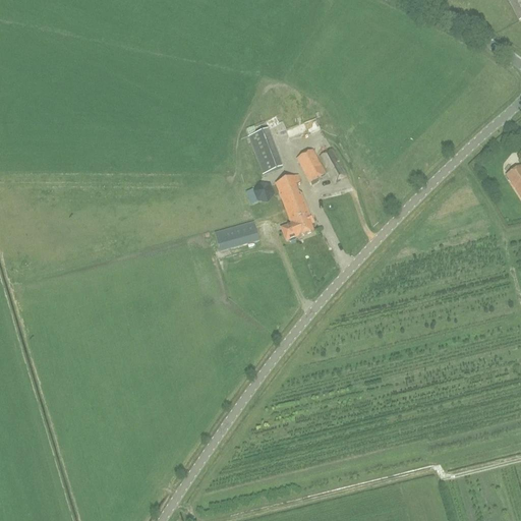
[(520,0),(508,0),(520,22),(520,21),(520,0)]
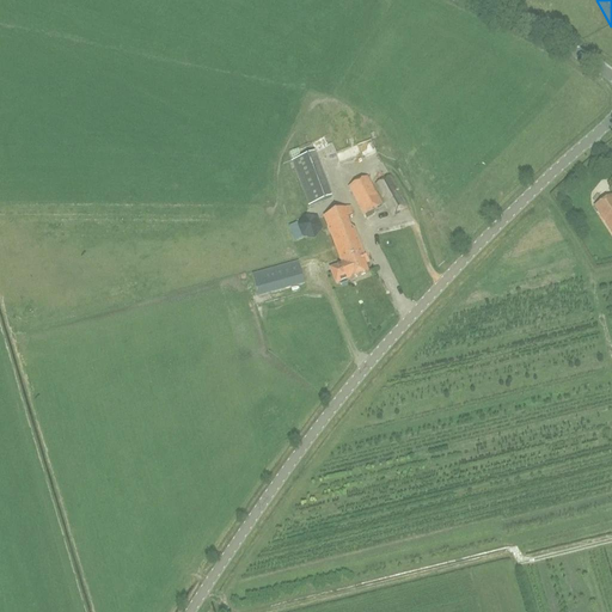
[(317,152),(332,150),(331,140),(316,141),(317,152)]
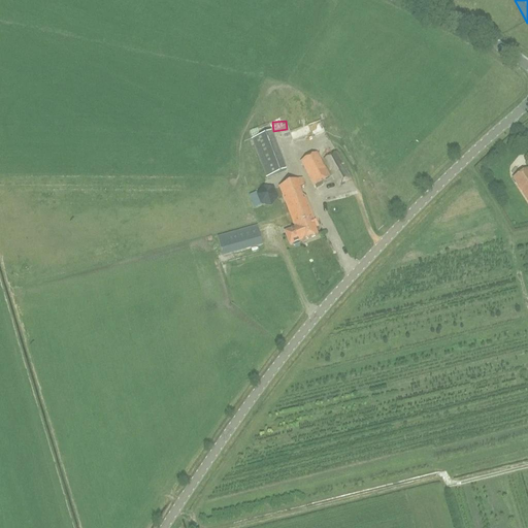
[(320,135),(327,133),(323,121),(317,123),(320,135)]
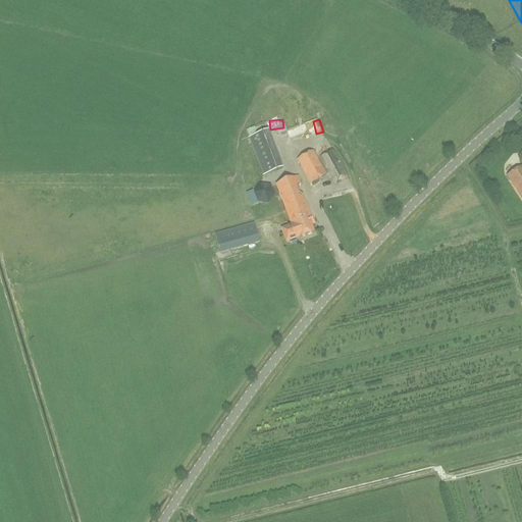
[(309,123),(292,128),(294,138),(311,134),(309,123)]
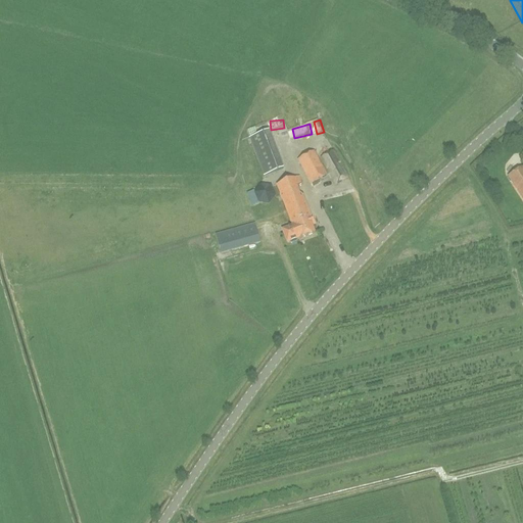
[(250,138),(265,177),(283,169),(269,131),(250,138)]
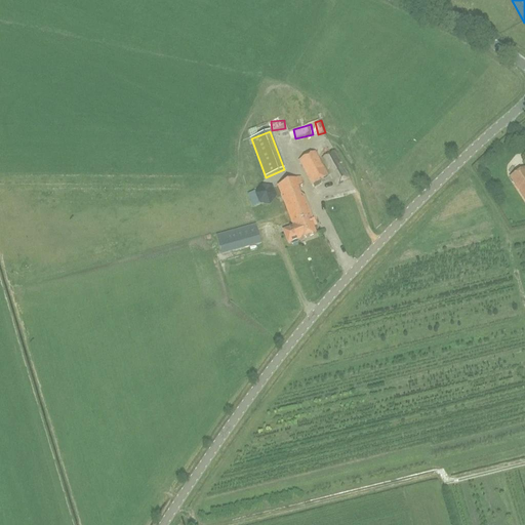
[(350,178),(334,152),(322,158),(336,186),(350,178)]
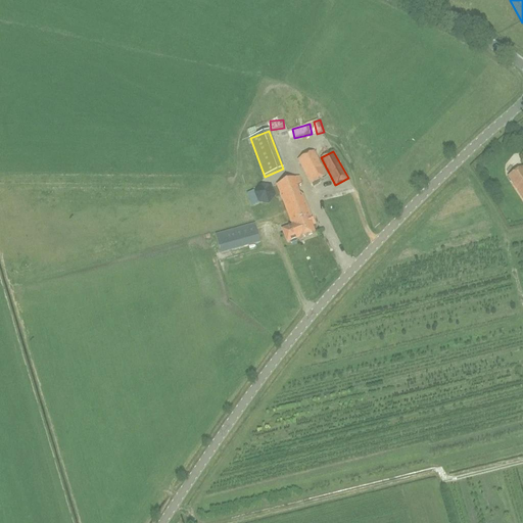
[(314,152),(298,160),(311,185),(327,176),(314,152)]
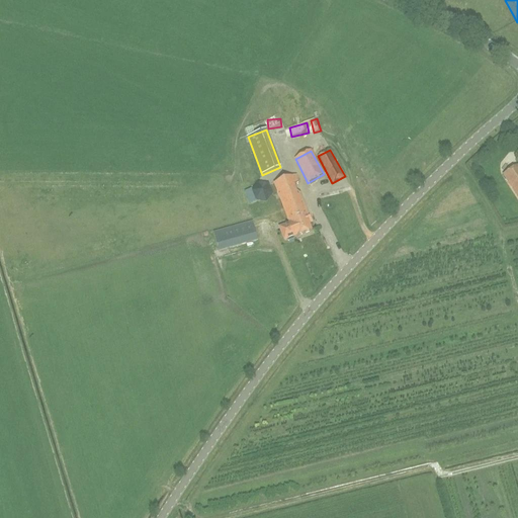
[(517,199),(517,166),(502,175),(517,199)]
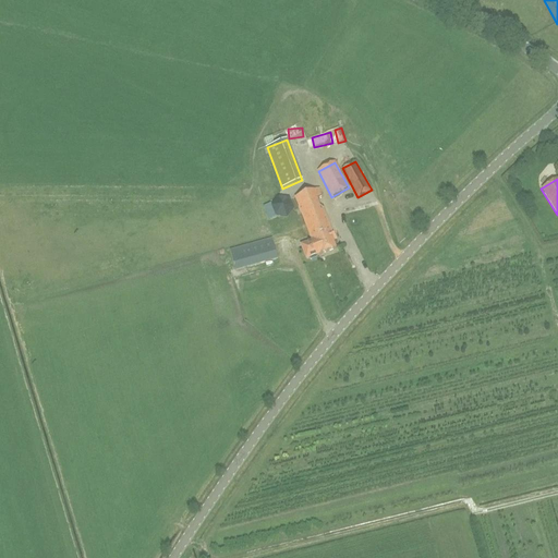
[(319,189),(295,197),(312,240),(314,239),(314,241),(301,246),(306,261),(308,259),(312,261),(316,258),(317,256),(319,255),(320,255),(336,249),(330,233),(331,232),(323,208),(319,207),(317,202),(323,196),(319,189)]
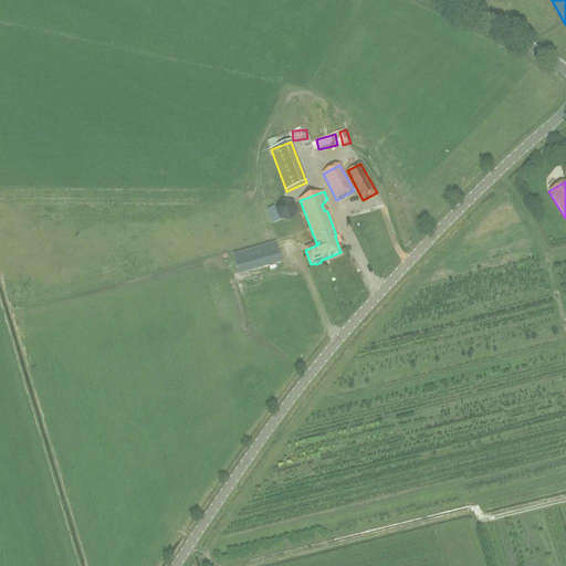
[(279,207),(269,210),(273,223),(282,220),(291,221),(297,212),(293,202),(282,201),(279,207)]
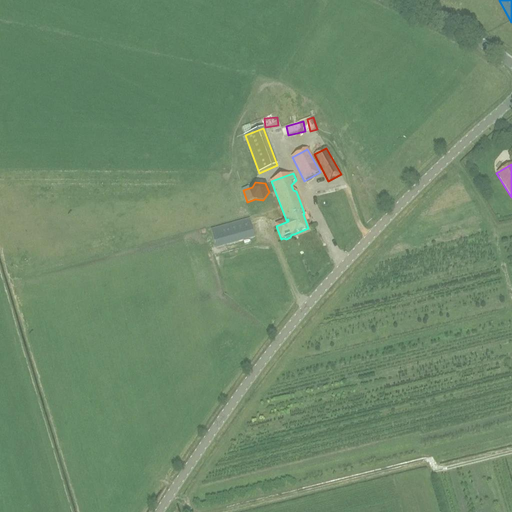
[(249,220),(211,231),(216,248),(254,237),(249,220)]
